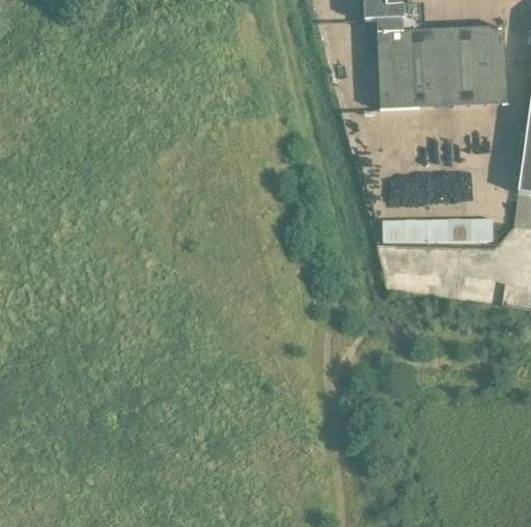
[(362,0),(362,2),(363,22),(376,21),(381,108),(507,104),(504,49),(503,28),(402,32),(402,20),(403,20),(401,0),(362,0)]
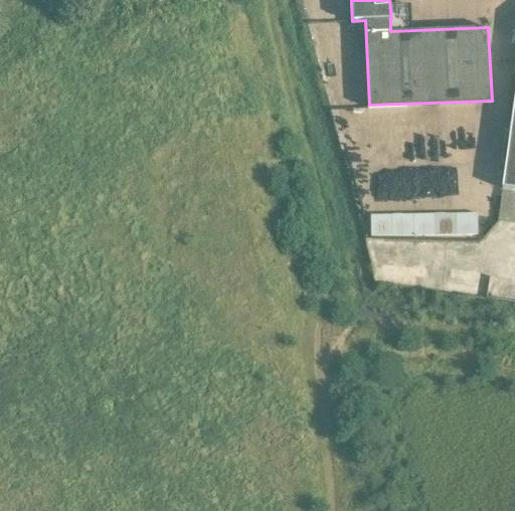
[(514,90),(502,187),(514,189),(514,90)]
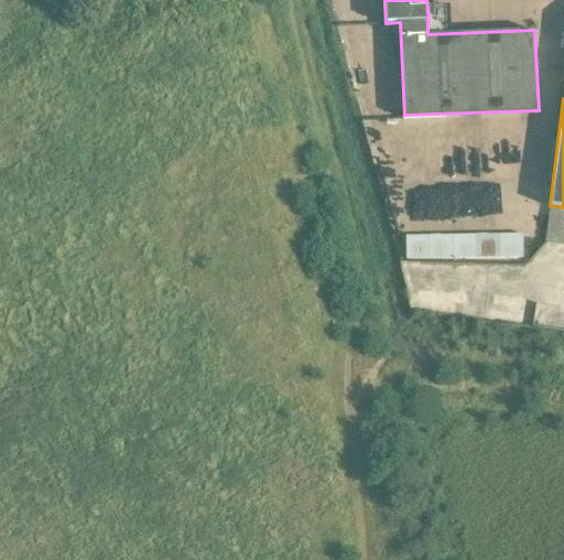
[(489,152),(490,178),(512,176),(511,151),(489,152)]
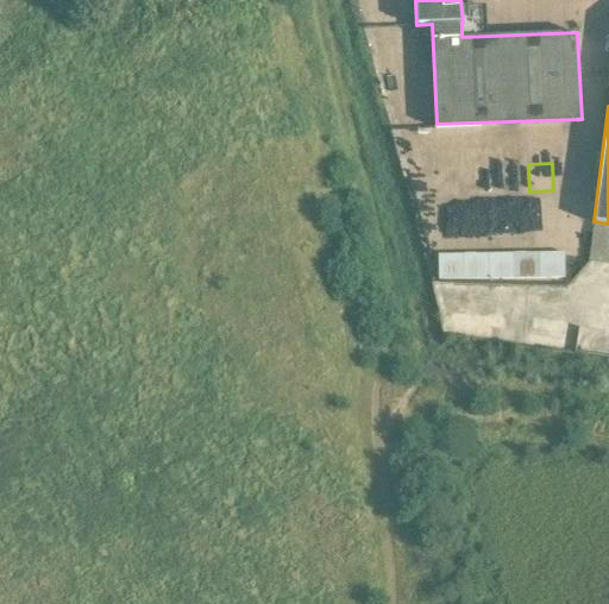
[(438,253),(438,278),(565,275),(564,250),(438,253)]
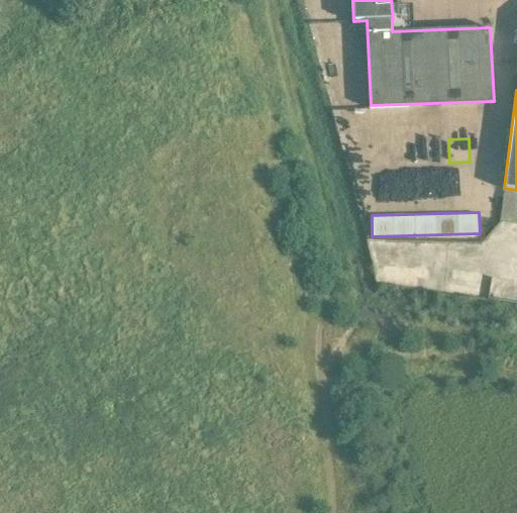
[(378,238),(377,276),(416,277),(417,267),(442,267),(442,253),(466,253),(466,240),(378,238)]
